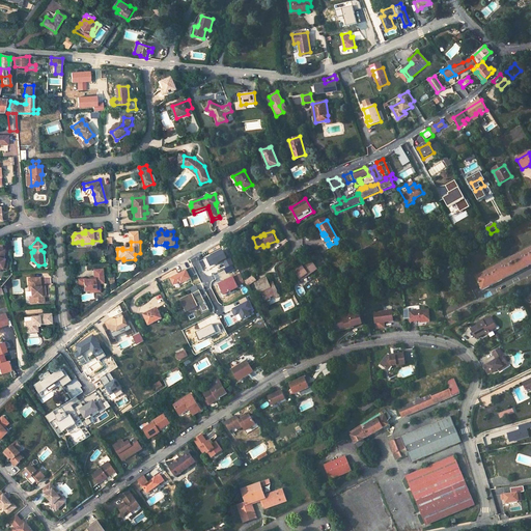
[(530,247),(475,276),(482,290),(530,264),(530,247)]
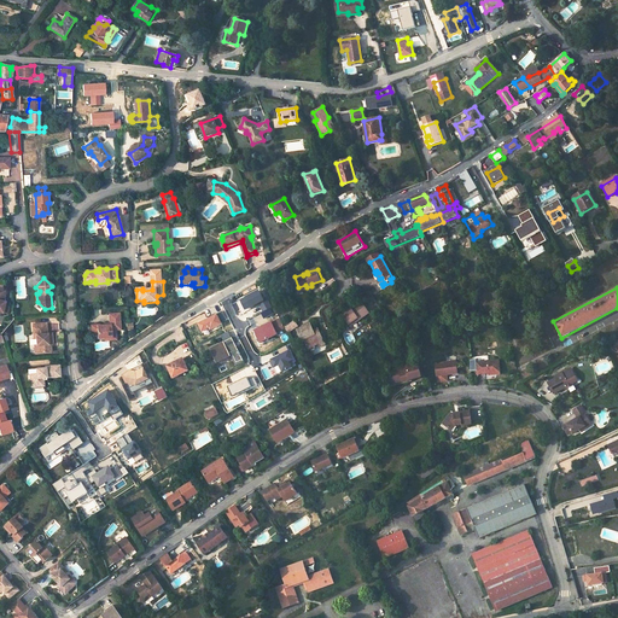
[(372,312),(363,299),(344,314),(351,322),(361,316),(362,319),(372,312)]
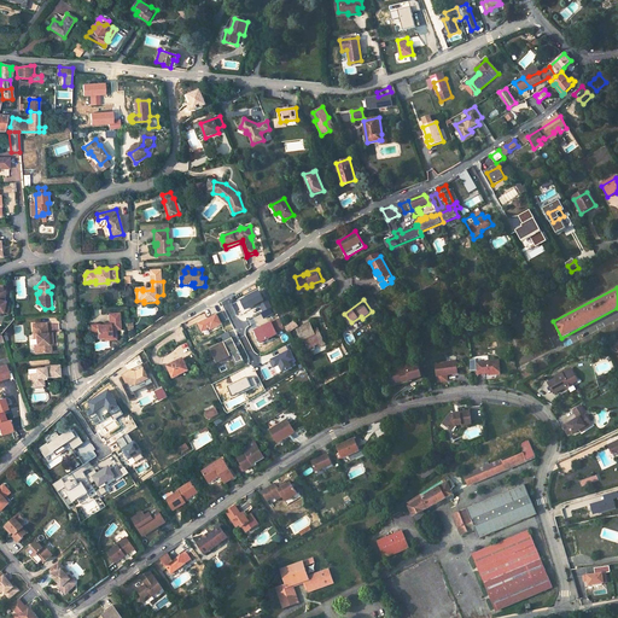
[(109,325),(91,326),(91,336),(97,336),(97,339),(104,338),(110,338),(110,336),(116,336),(115,331),(120,330),(120,314),(109,314),(109,325)]
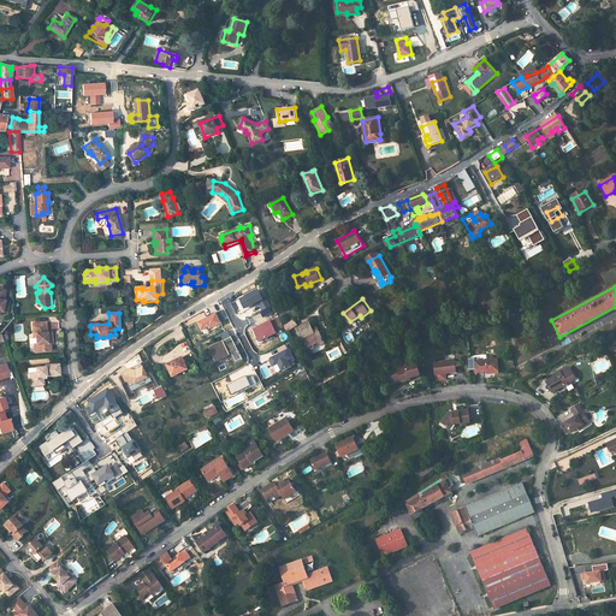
[(279,317),(272,320),(278,332),(285,329),(279,317)]
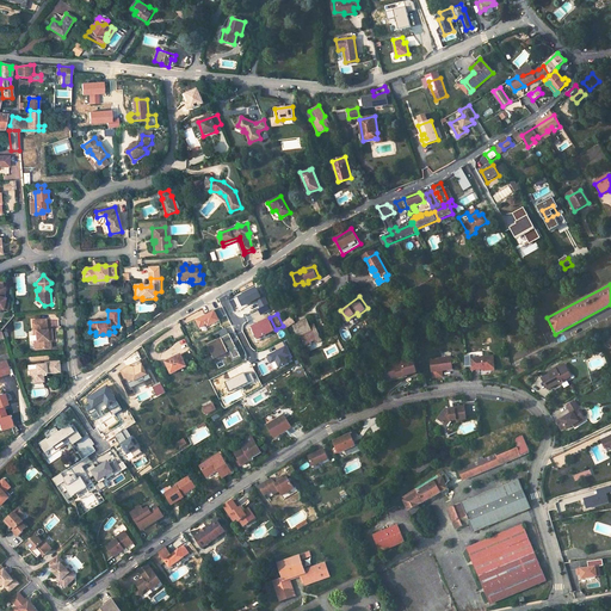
[(276,329),(270,318),(253,326),(259,339),(266,335),(266,334),(276,329)]
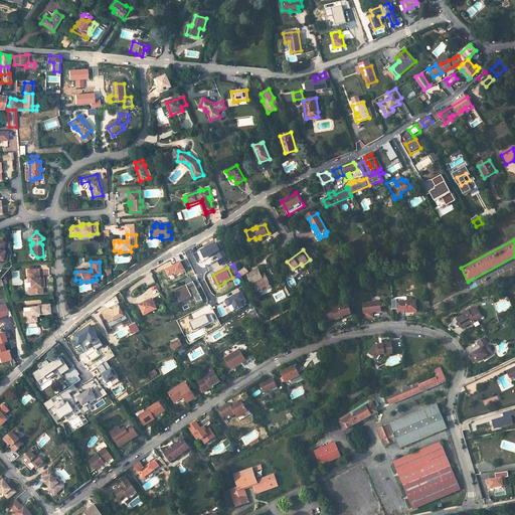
[(30,280),(30,288),(29,288),(29,295),(40,294),(40,287),(44,283),(43,279),(38,279),(38,276),(38,270),(28,271),(28,280),(30,280)]
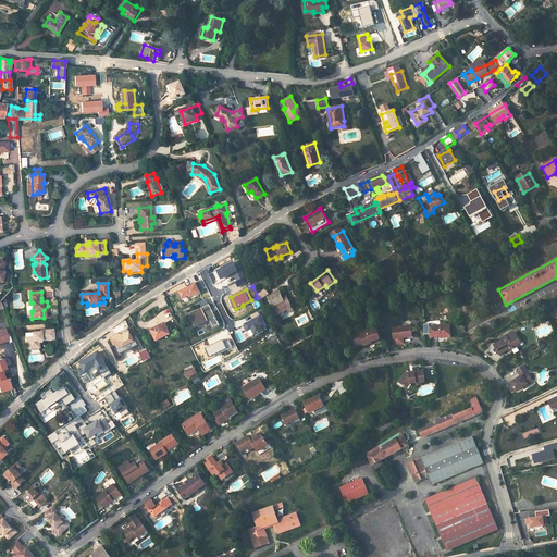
[(295,308),(289,295),(284,297),(282,292),(270,297),(274,306),(276,305),(281,316),(286,313),(285,311),(289,309),(291,310),(295,308)]
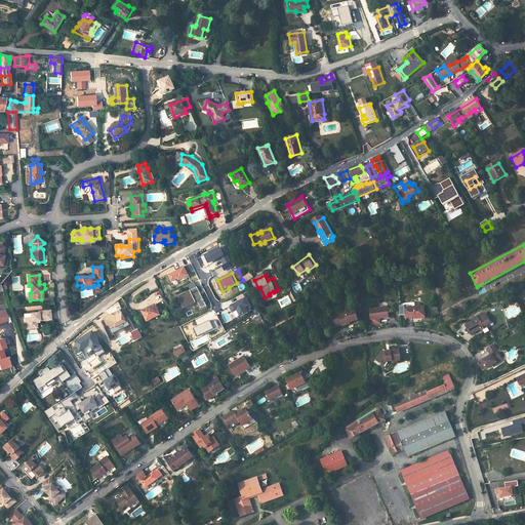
[(147,286),(150,293),(159,289),(155,282),(147,286)]
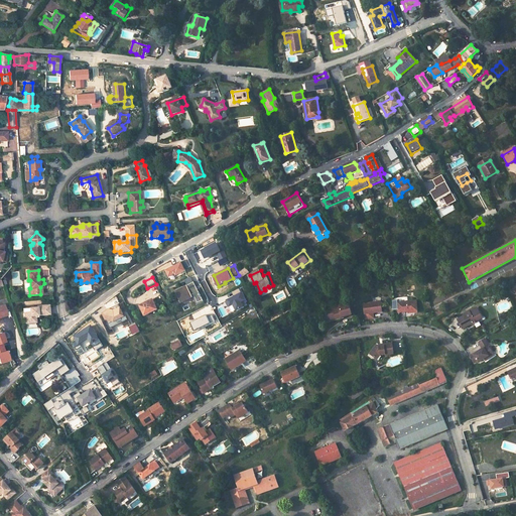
[(187,285),(175,291),(180,301),(195,294),(200,302),(204,300),(195,282),(189,284),(189,285),(188,286),(187,285)]
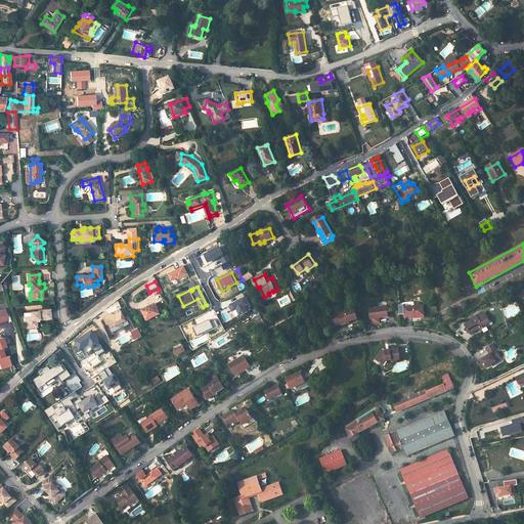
[(126,310),(124,305),(111,312),(104,318),(107,323),(103,325),(111,340),(117,337),(112,328),(119,323),(122,329),(124,326),(127,332),(133,328),(128,318),(126,319),(122,312),(126,310)]
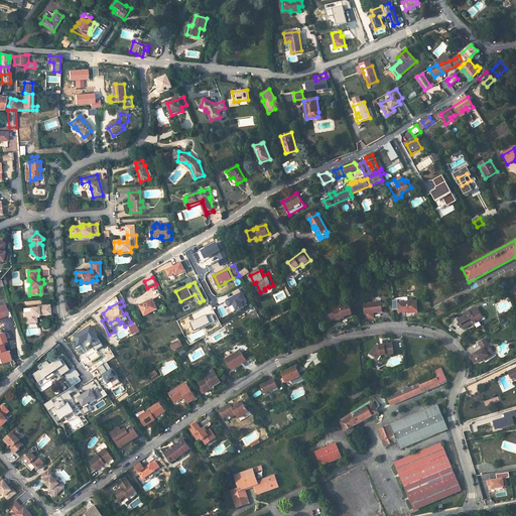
[(158,310),(153,300),(141,306),(145,315),(158,310)]
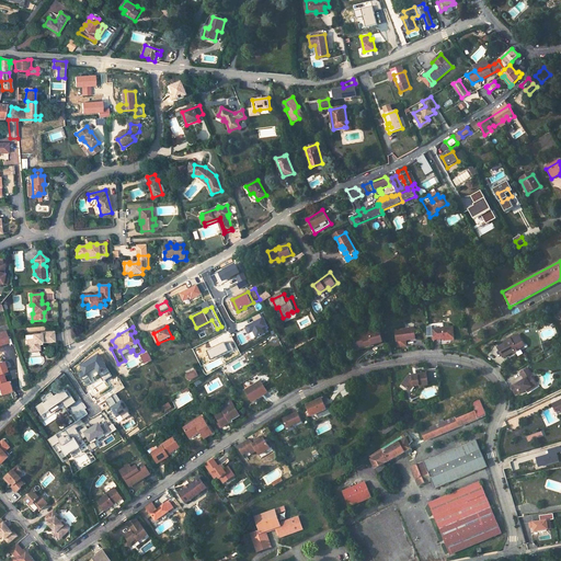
[(454,327),(433,329),(434,340),(445,339),(445,341),(455,340),(454,327)]
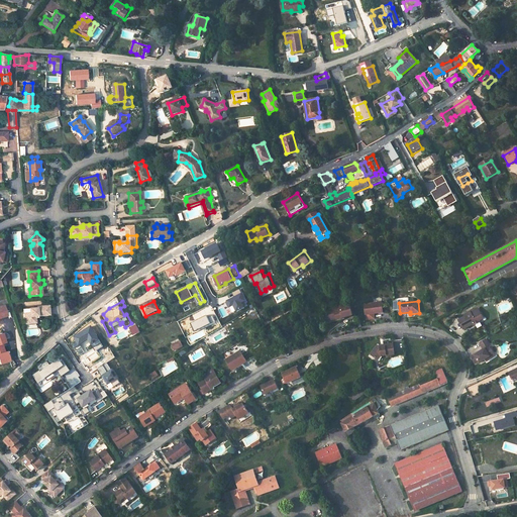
[(382,302),(365,304),(366,319),(374,318),(374,313),(383,312),(382,302)]
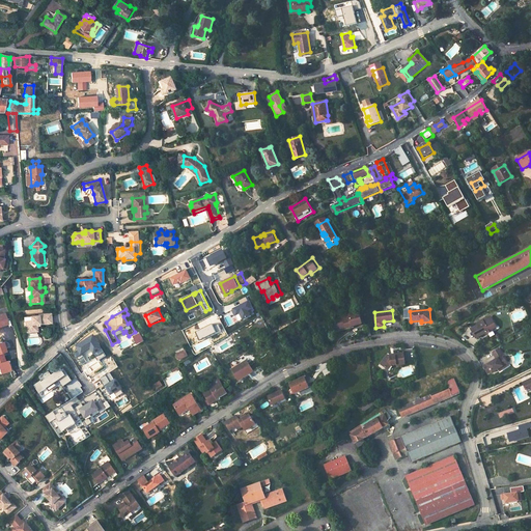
[(360,312),(335,318),(337,330),(363,324),(360,312)]
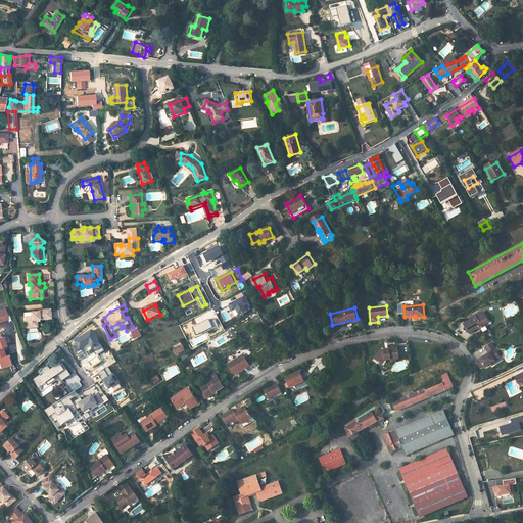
[(38,312),(30,313),(31,317),(28,317),(26,320),(26,325),(29,327),(34,327),(37,324),(37,320),(50,319),(50,311),(38,311),(38,312)]
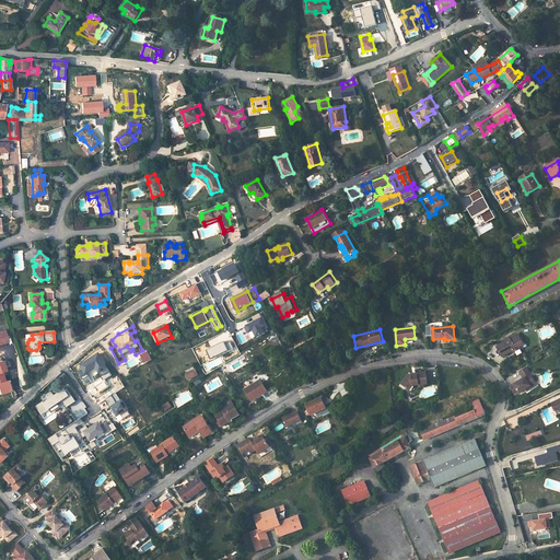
[(497,348),(502,358),(509,353),(510,351),(512,350),(513,352),(520,349),(518,347),(517,346),(518,342),(521,341),(516,334),(510,338),(509,338),(503,341),(504,343),(497,348)]
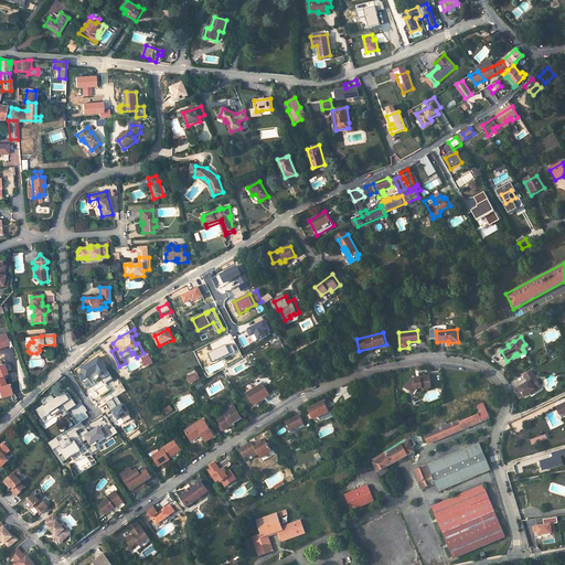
[(149,354),(141,358),(146,366),(153,363),(149,354)]
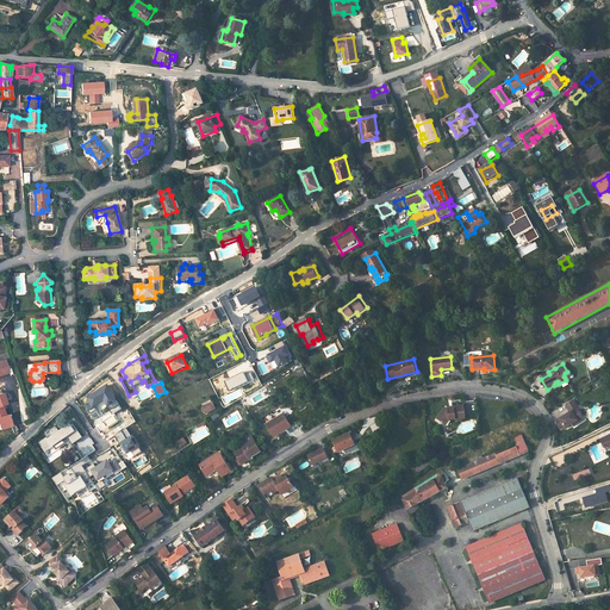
[(207,412),(217,408),(215,402),(205,406),(207,412)]
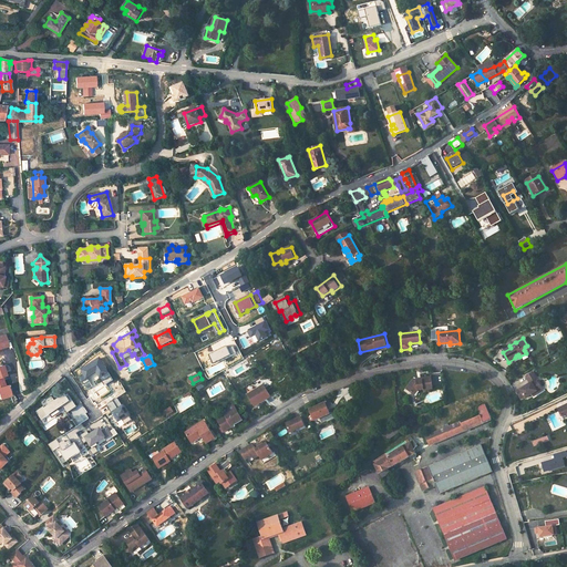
[(538,381),(533,373),(526,378),(529,383),(521,390),(519,389),(516,391),(521,399),(525,397),(525,399),(532,394),(542,389),(537,381),(538,381)]
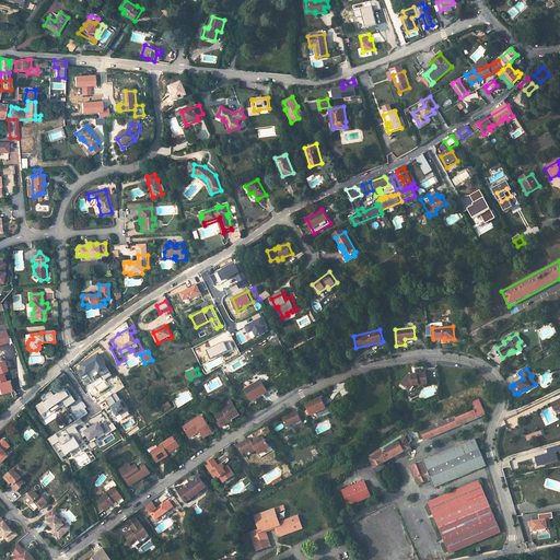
[(409,375),(407,373),(399,383),(405,387),(408,383),(410,384),(416,384),(417,384),(426,383),(424,372),(415,373),(415,374),(409,375)]
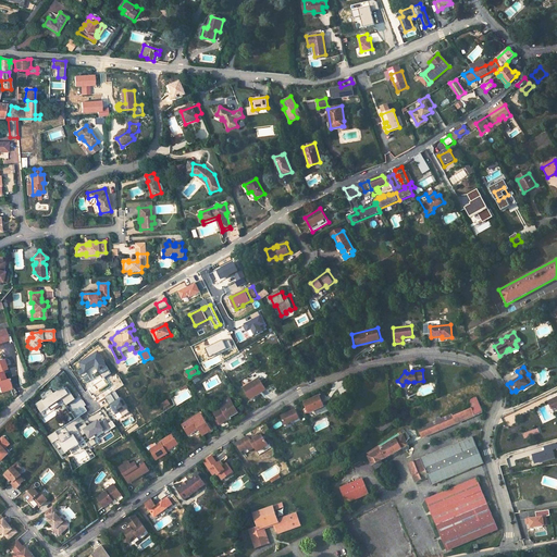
[(259,379),(243,387),(250,399),(267,391),(259,379)]
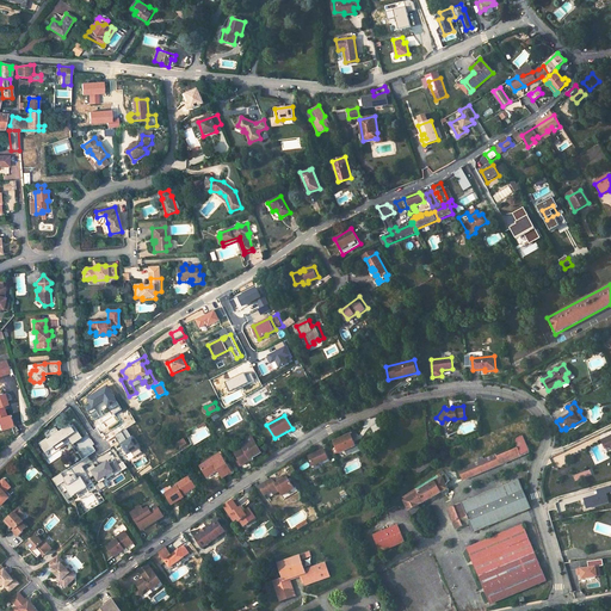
[(111,432),(102,421),(85,434),(91,443),(99,437),(102,439),(111,432)]
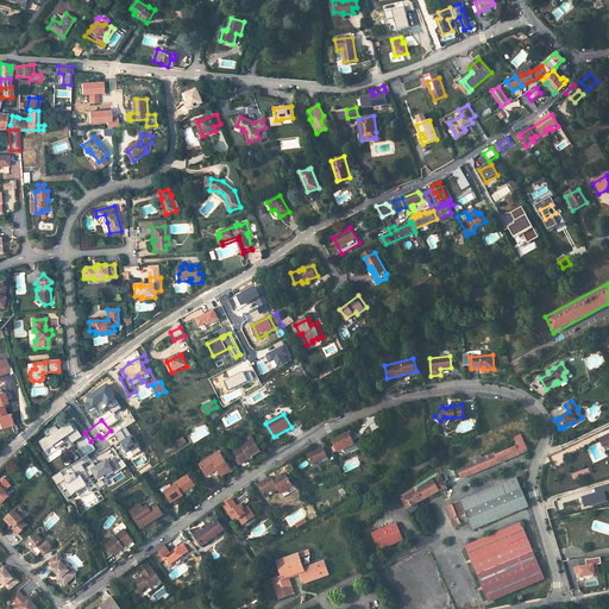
[(382,420),(369,426),(374,433),(383,426),(382,420)]
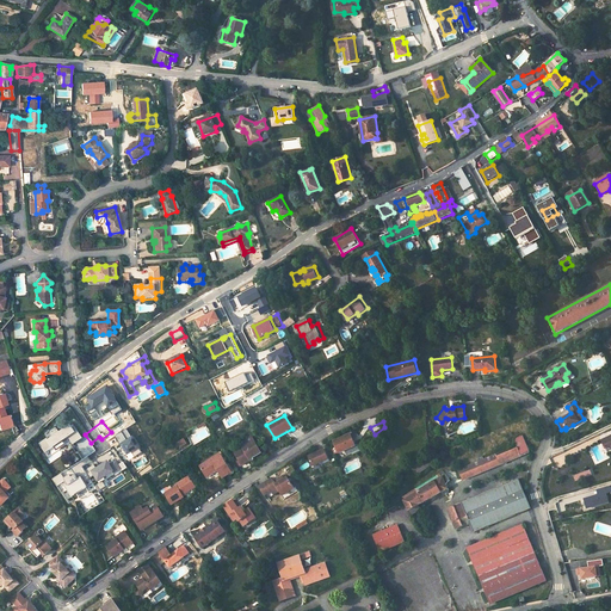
[(51,436),(38,444),(50,461),(84,439),(72,423),(59,431),(57,429),(50,433),(51,436)]
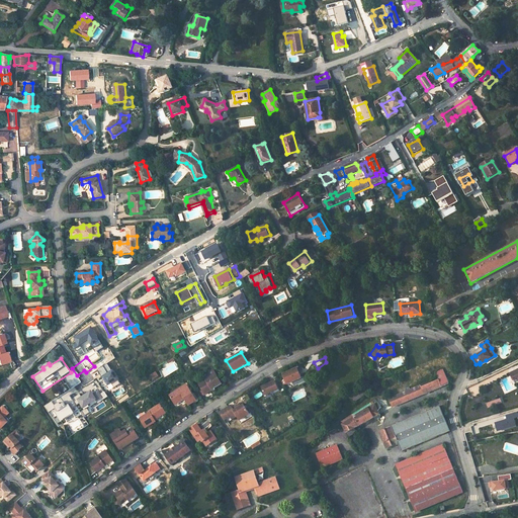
[(296,367),(282,374),(287,384),(301,377),(296,367)]
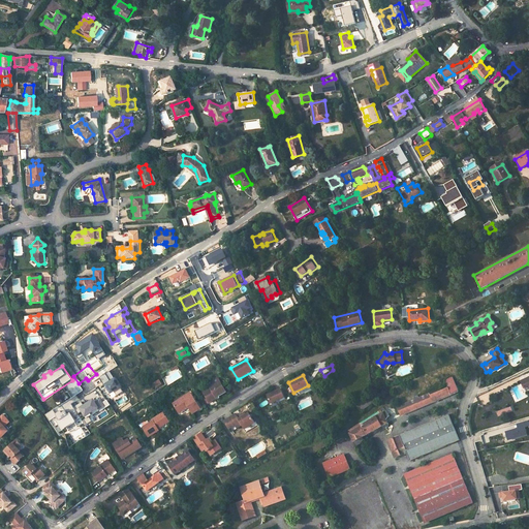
[(426,405),(436,403),(438,400),(438,398),(449,393),(449,395),(458,392),(452,377),(444,380),(446,385),(418,397),(417,394),(413,396),(414,399),(391,408),(394,416),(425,403),(426,405)]
